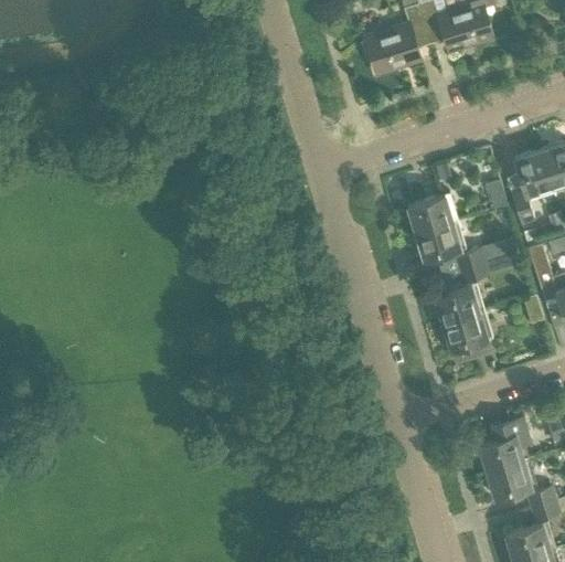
[(419,8),(416,0),(402,0),(401,0),(405,12),(408,23),(365,36),(376,74),(422,61),(417,48),(430,43),(419,8)]
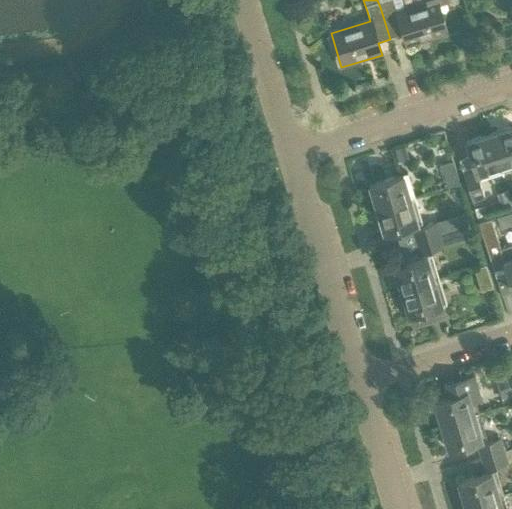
[(380,7),(390,39),(403,35),(407,47),(447,34),(438,4),(447,1),(446,0),(426,0),(427,3),(397,13),(393,3),(380,7)]
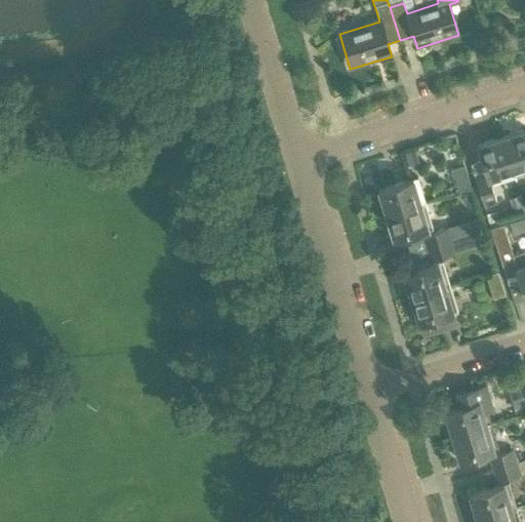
[(524,129),(501,137),(514,176),(524,172),(524,129)]
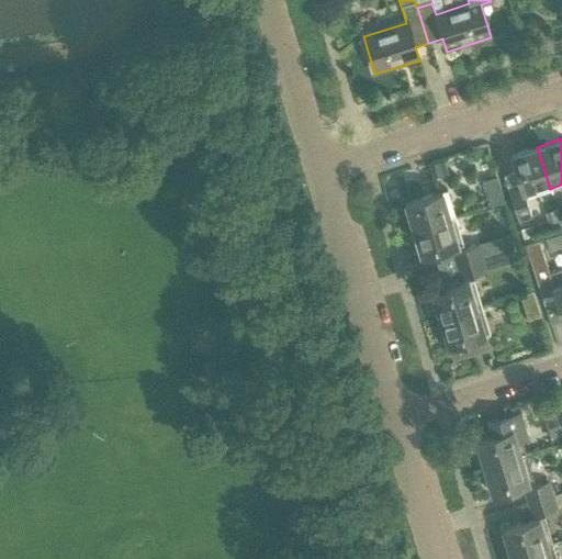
[(525,197),(550,189),(537,147),(509,155),(520,188),(507,192),(517,224),(531,220),(525,197)]
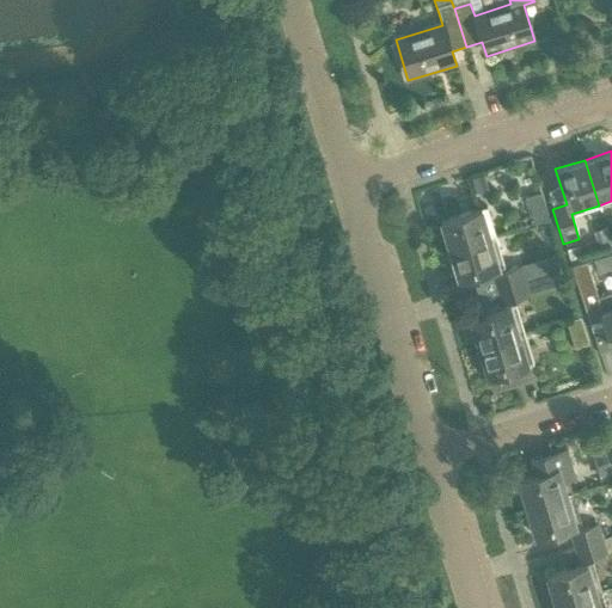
[(533,223),(548,220),(539,192),(525,197),(533,223)]
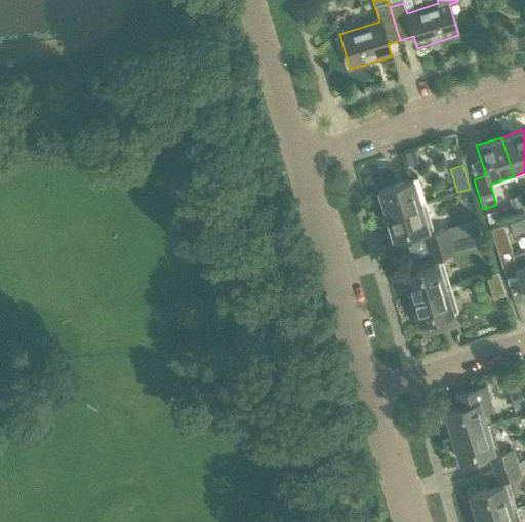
[(393,185),(377,190),(385,214),(423,202),(438,198),(437,197),(436,198),(429,174),(416,177),(394,185),(393,183),(392,184),(393,185)]
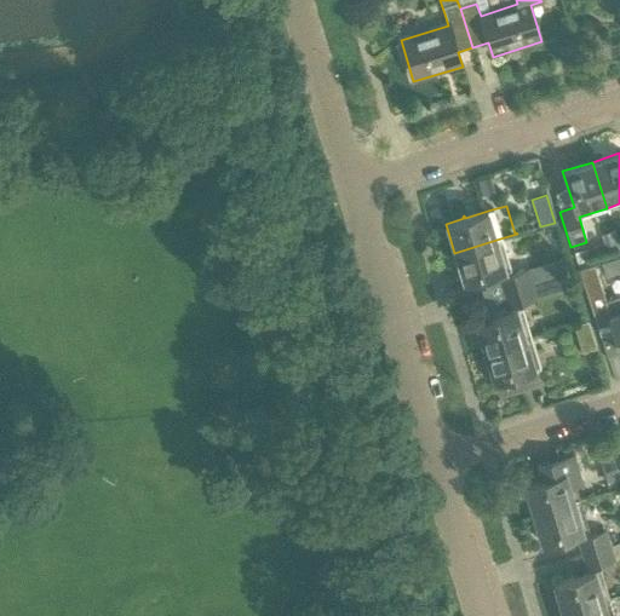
[(464,282),(509,269),(500,239),(454,253),(455,254),(449,260),(454,277),(463,278),(464,282)]
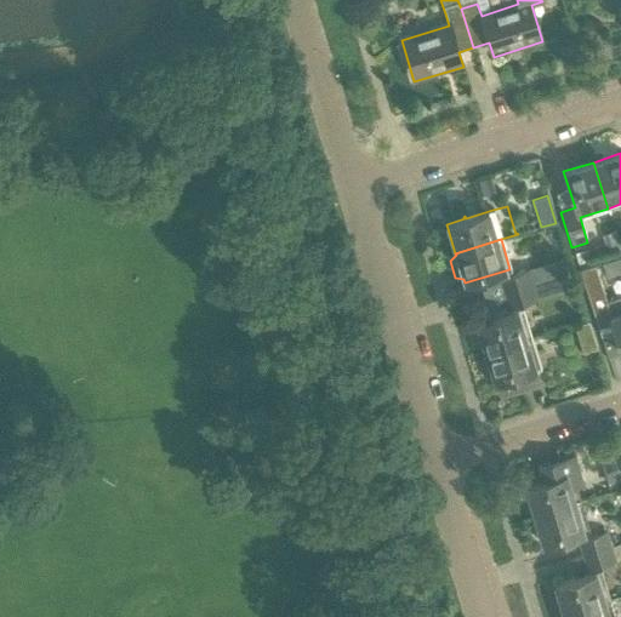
[(596,268),(580,273),(590,303),(598,331),(613,327),(620,355),(620,298),(607,304),(596,268)]
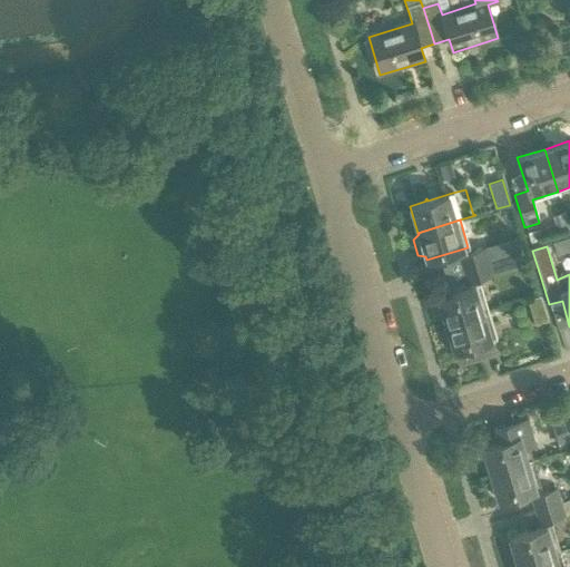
[(462,269),(488,261),(484,248),(459,256),(462,269)]
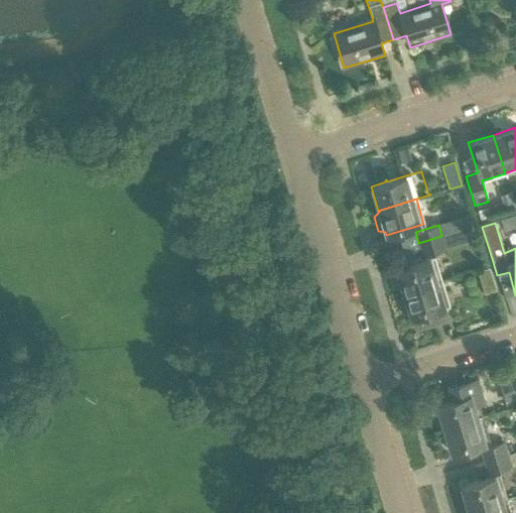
[(422,255),(445,248),(441,236),(418,243),(422,255)]
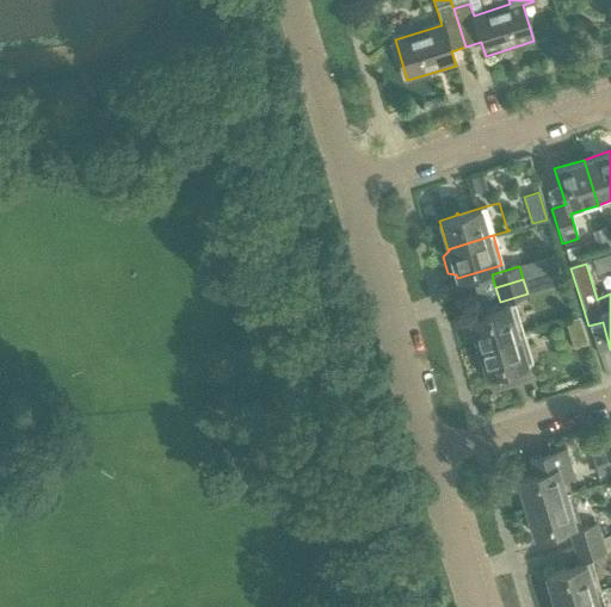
[(477,347),(523,333),(514,304),(468,317),(469,321),(463,327),(468,342),(476,345),(477,347)]
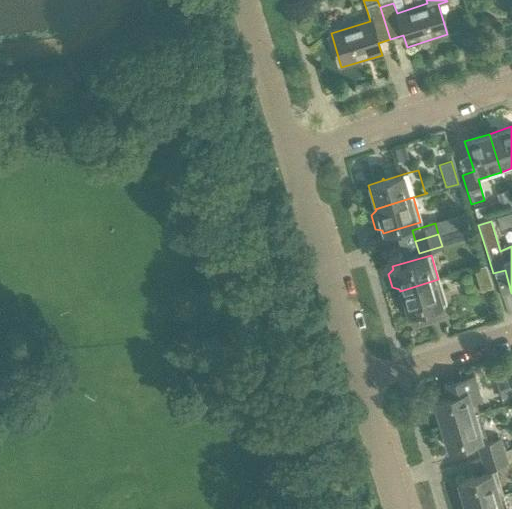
[(484,265),(473,269),(480,292),(491,288),(484,265)]
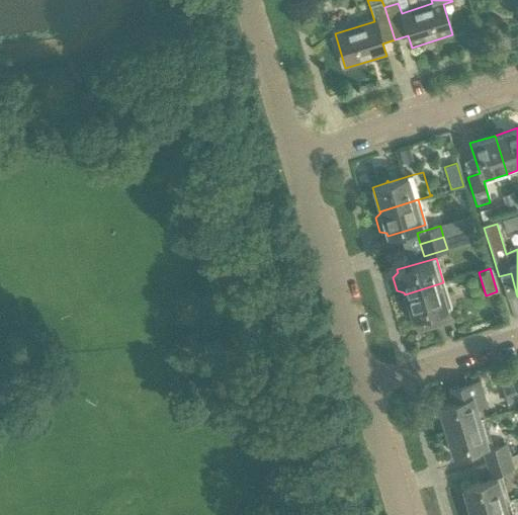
[(405,314),(411,315),(412,319),(413,318),(417,331),(448,322),(444,309),(450,307),(443,282),(405,294),(405,296),(401,301),(405,314)]
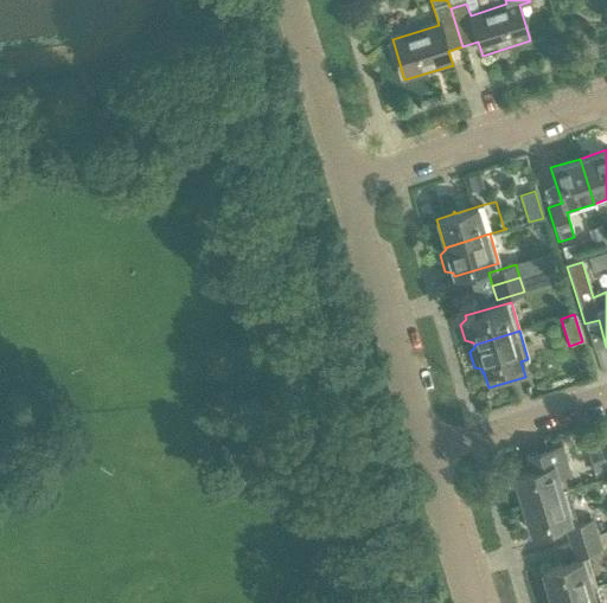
[(606,467),(606,437),(596,442),(605,469),(606,467)]
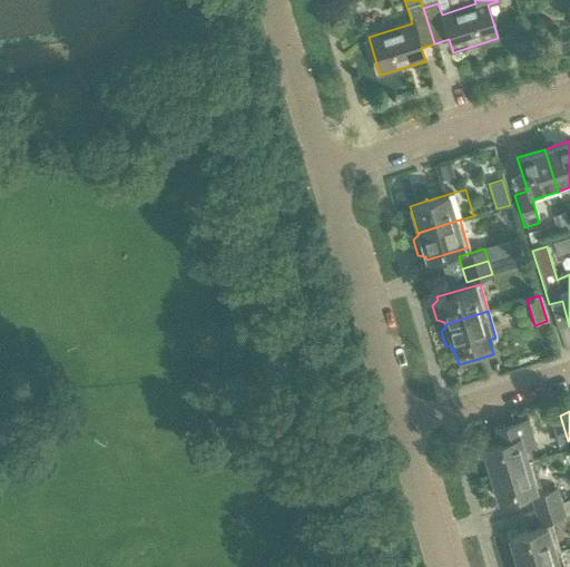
[(490,476),(532,463),(529,451),(534,449),(527,421),(494,431),(498,443),(482,449),(483,452),(479,457),(483,471),(489,472),(490,476)]
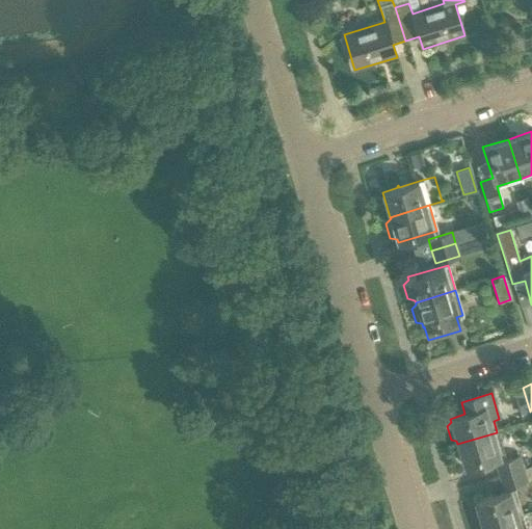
[(497,432),(457,444),(464,469),(504,457),(497,432)]
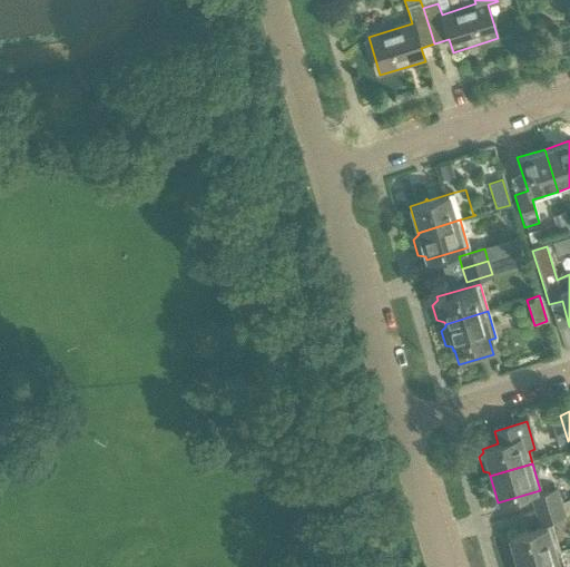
[(533,511),(560,504),(557,491),(530,499),(533,511)]
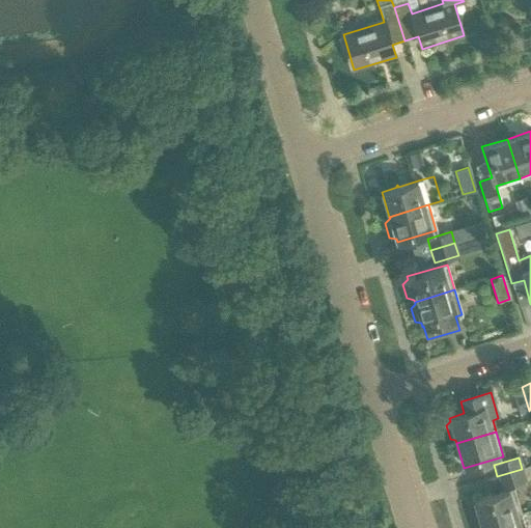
[(501,489),(525,481),(530,479),(530,468),(530,467),(522,470),(522,469),(497,476),(501,489)]
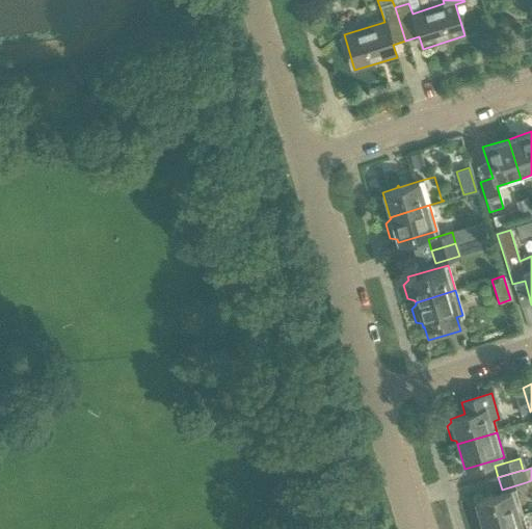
[(482,528),(522,517),(514,491),(475,502),(482,528)]
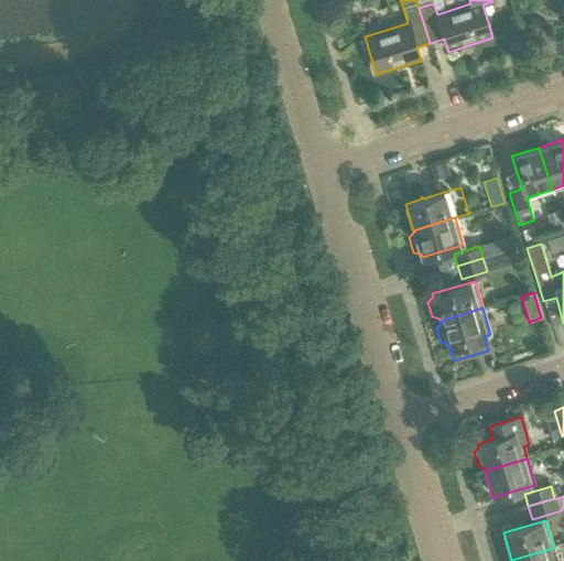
[(556,560),(553,548),(511,560),(556,560)]
